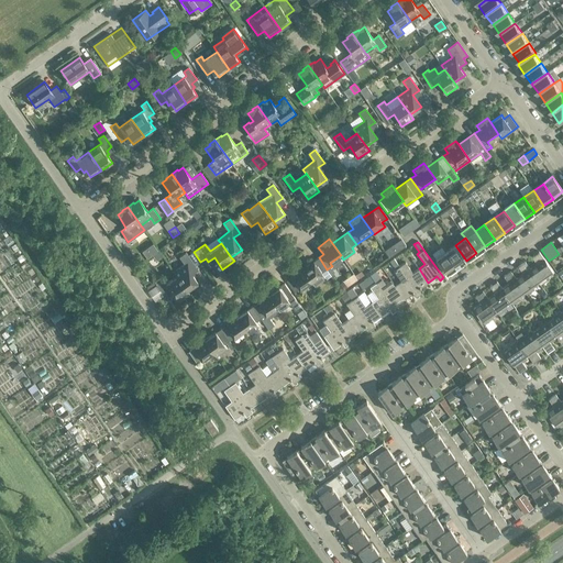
[(466,261),(455,245),(445,252),(456,267),(466,261)]
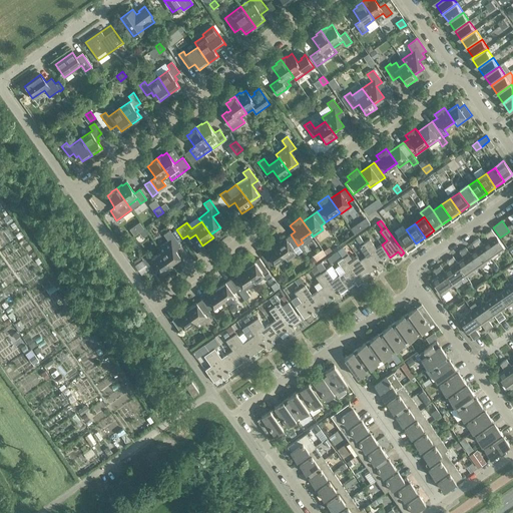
[(168,240),(158,247),(161,251),(170,265),(170,264),(180,258),(172,246),(182,238),(176,229),(171,232),(169,229),(163,233),(168,240)]
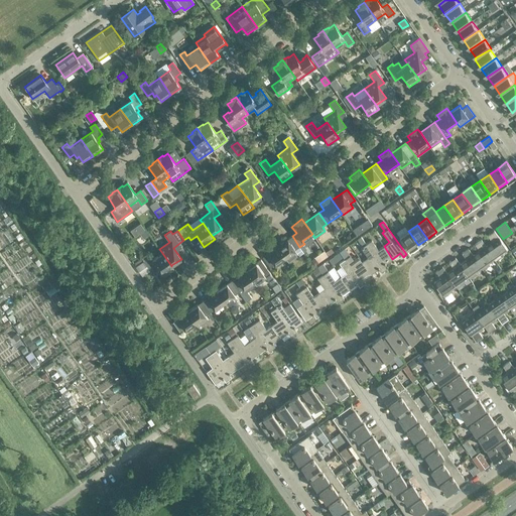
[(418,245),(408,231),(399,237),(409,251),(418,245)]
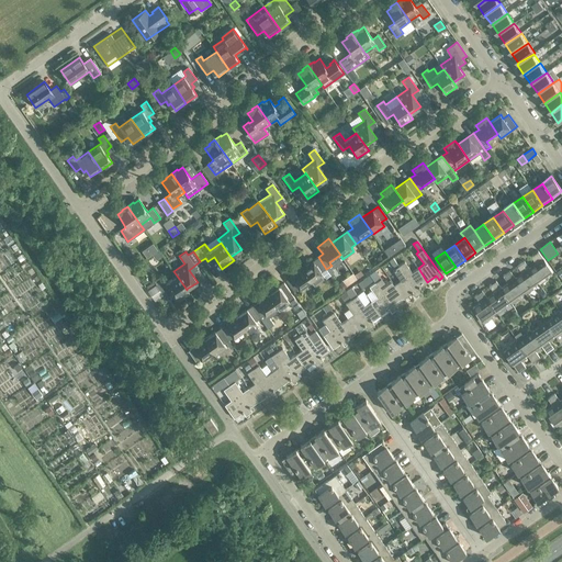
[(529,269),(538,282),(540,284),(548,279),(546,277),(552,272),(538,251),(531,257),(535,261),(537,260),(538,262),(529,269)]
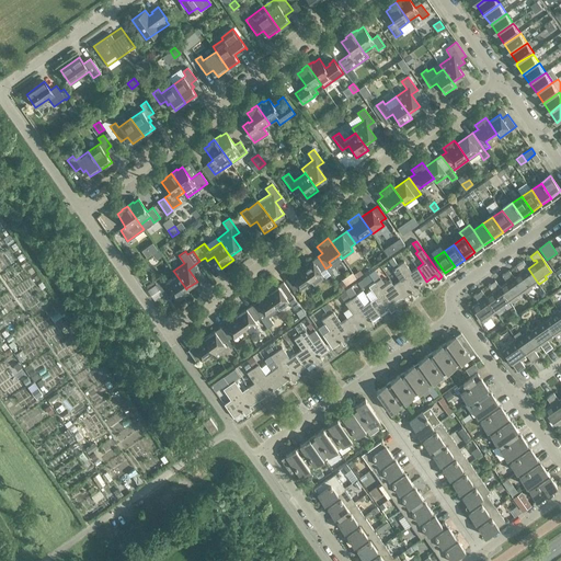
[(330,275),(325,268),(318,256),(301,267),(310,279),(312,284),(323,276),(325,278),(330,275)]
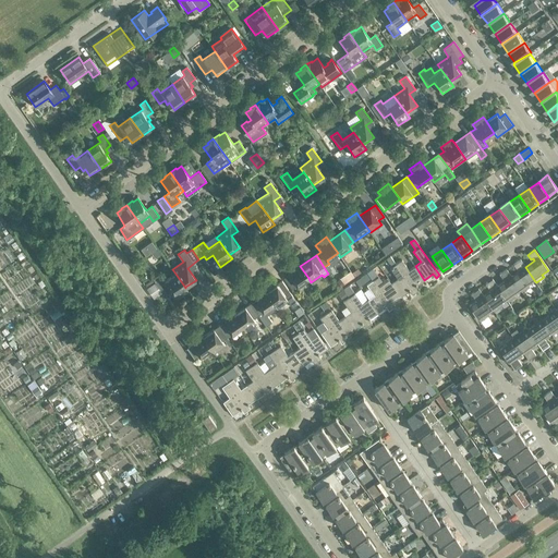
[(390,256),(386,259),(391,267),(390,268),(398,279),(391,283),(401,296),(410,290),(412,294),(415,292),(396,264),(390,256)]
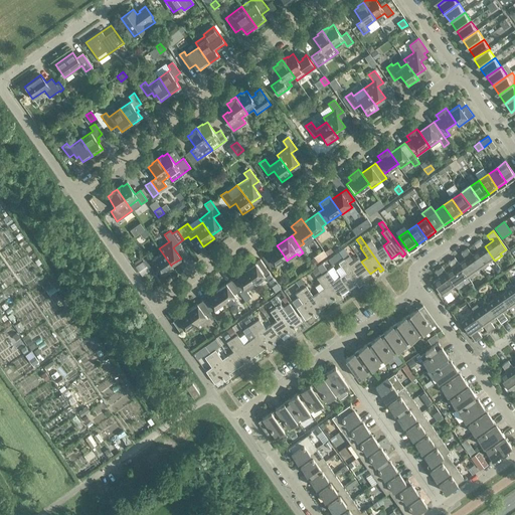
[(370,239),(365,243),(383,270),(386,268),(384,264),(391,259),(383,245),(377,249),(370,239)]
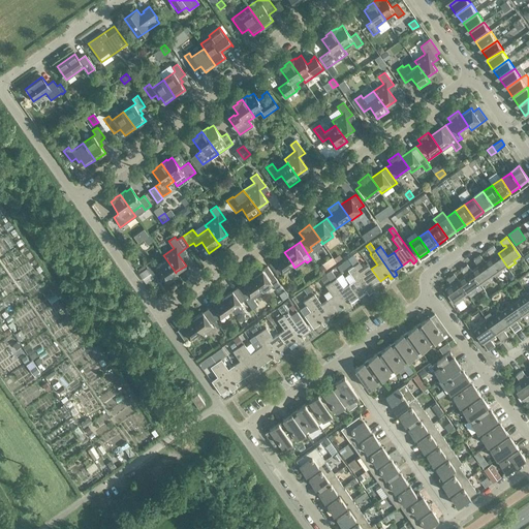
[(485,262),(494,275),(495,277),(502,272),(501,270),(506,266),(498,253),(493,246),(487,251),(490,256),(492,254),(493,256),(485,262)]
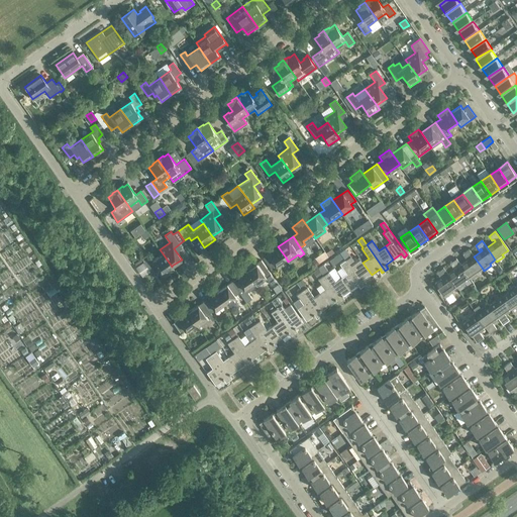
[(125,245),(129,251),(135,247),(131,241),(125,245)]
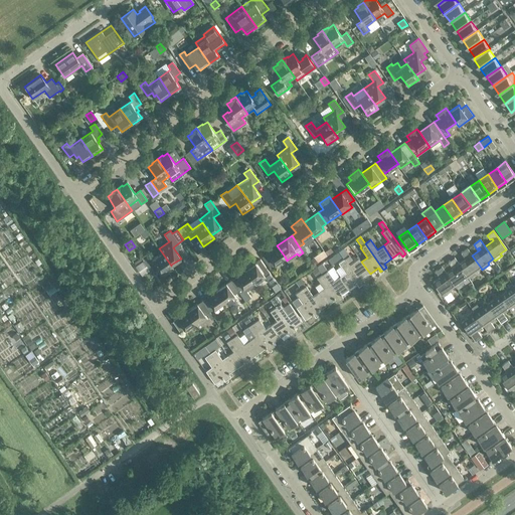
[(270,268),(285,256),(277,245),(274,242),(264,249),(267,252),(262,256),(270,268)]
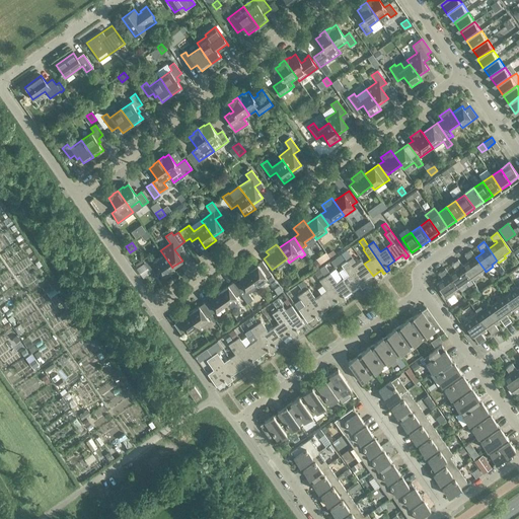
[(347,249),(341,253),(346,261),(364,287),(367,285),(365,282),(373,276),(364,264),(363,264),(360,258),(355,263),(347,249)]
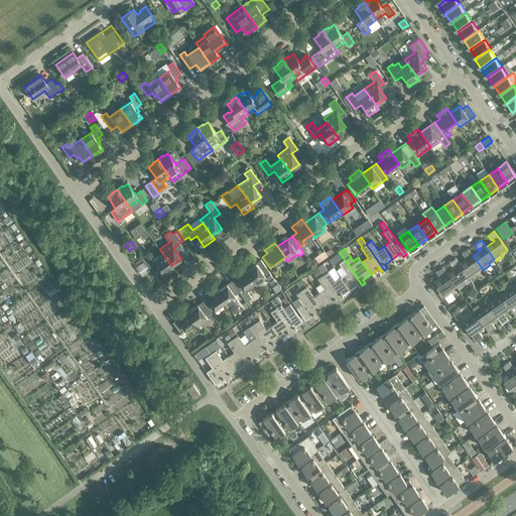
[(460,265),(469,277),(470,279),(477,274),(476,272),(482,268),(473,256),(468,249),(462,254),(465,259),(467,257),(468,259),(460,265)]
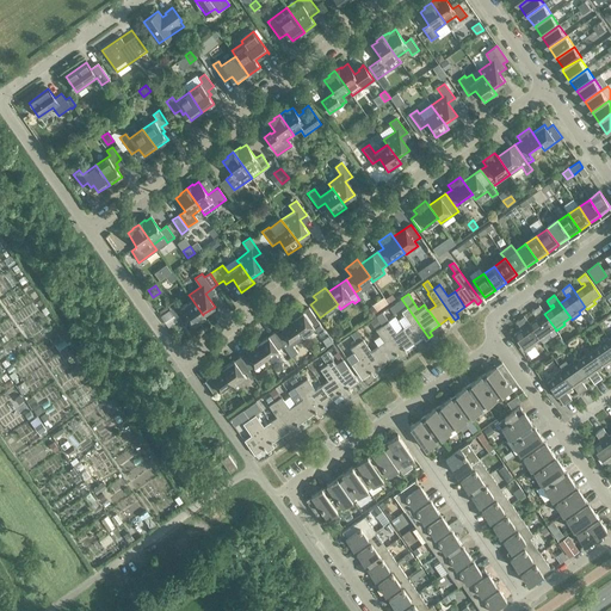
[(192,300),(180,308),(174,300),(167,306),(174,315),(165,321),(171,329),(187,318),(193,328),(207,319),(203,314),(203,315),(192,300)]
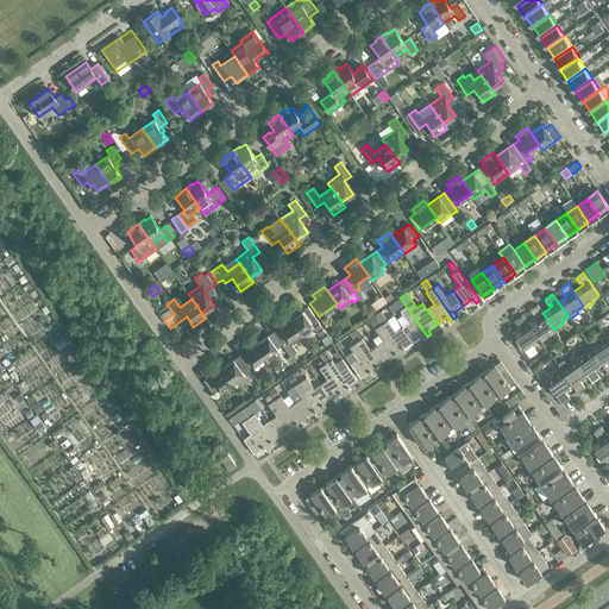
[(388,307),(391,313),(397,308),(394,302),(388,307)]
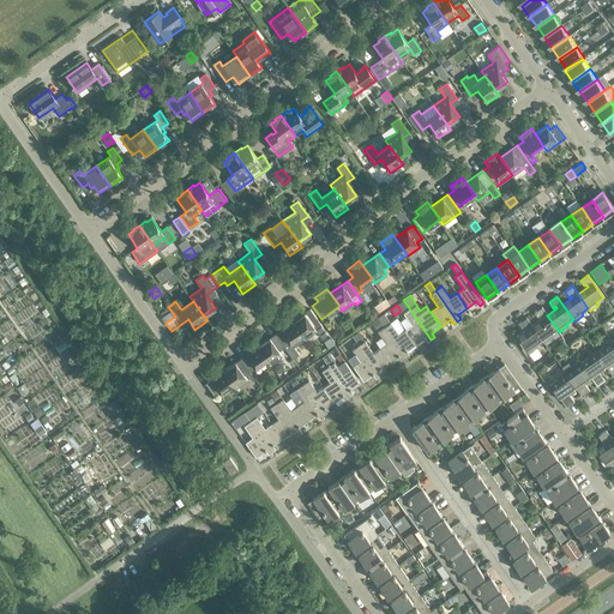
[(531,326),(542,341),(543,343),(552,337),(551,335),(558,330),(547,315),(542,307),(534,313),(539,319),(540,317),(541,319),(531,326)]
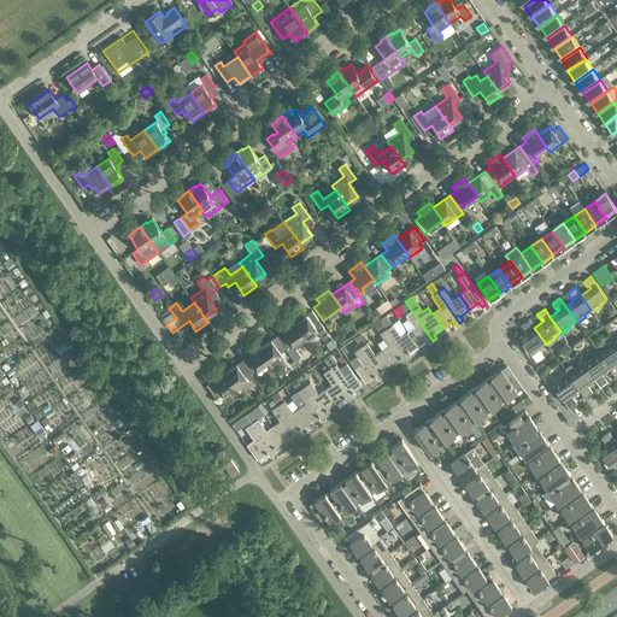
[(407,318),(401,323),(407,331),(417,346),(427,340),(429,344),(433,341),(411,310),(405,315),(407,318)]
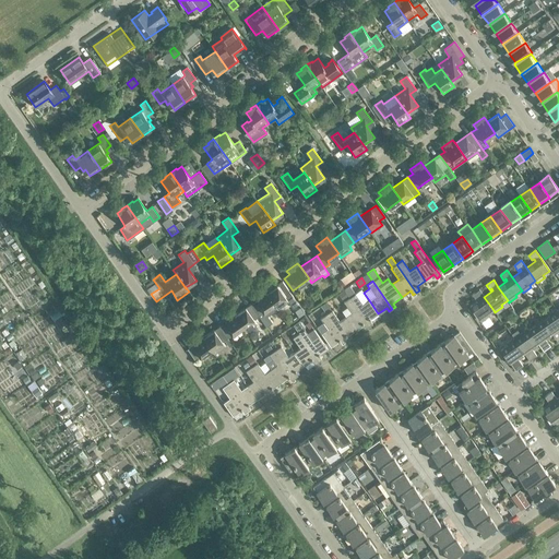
[(298,305),(283,282),(266,293),(277,308),(277,309),(288,301),(293,308),(298,305)]
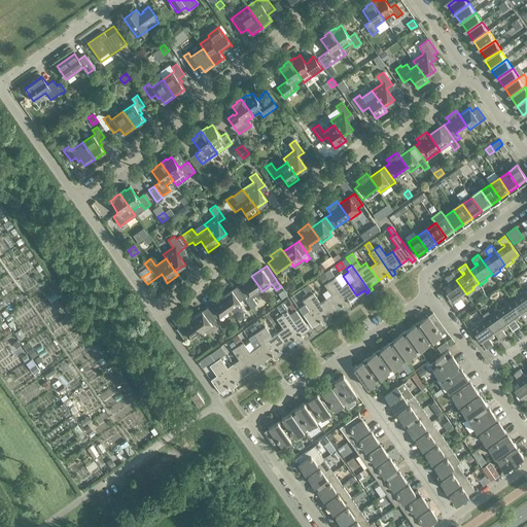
[(329,270),(324,273),(348,307),(351,305),(348,302),(356,295),(348,283),(342,287),(329,270)]
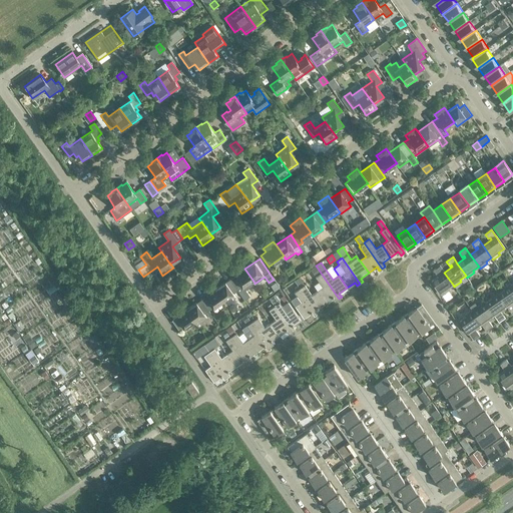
[(229,279),(237,290),(244,300),(250,296),(245,290),(254,283),(244,269),(241,266),(231,273),(234,276),(229,279)]
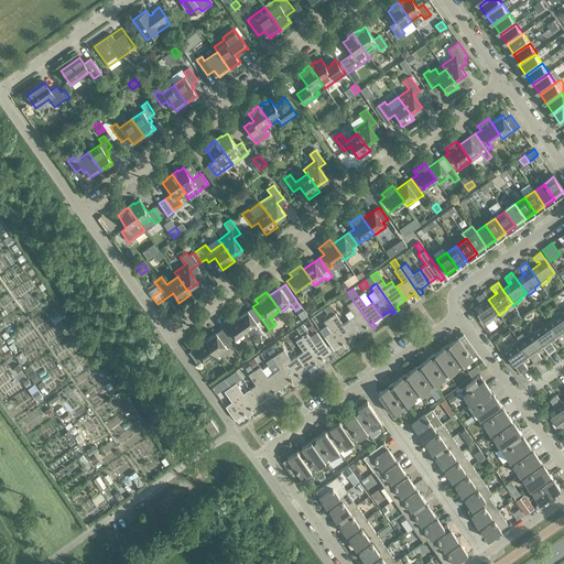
[(347,292),(340,296),(354,315),(348,320),(358,333),(367,327),(369,331),(372,328),(347,292)]
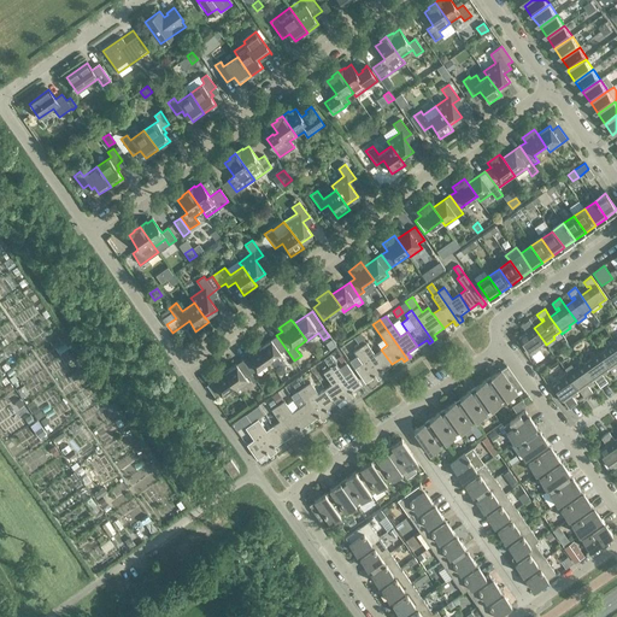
[(538,347),(545,342),(534,328),(529,319),(521,325),(526,331),(527,329),(529,331),(518,339),(530,356),(539,350),(538,347)]
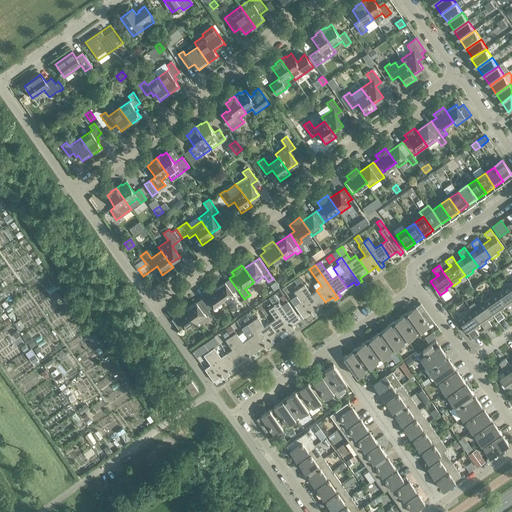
[(298,277),(293,281),(298,288),(316,313),(319,311),(317,308),(325,302),(316,290),(310,294),(298,277)]
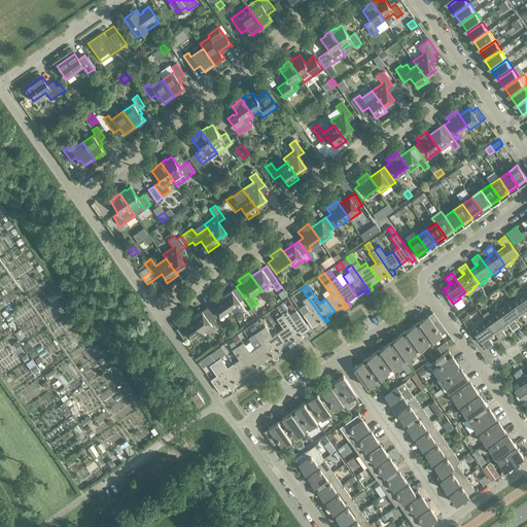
[(244,297),(236,286),(221,297),(230,309),(232,312),(242,305),(240,302),(244,297)]
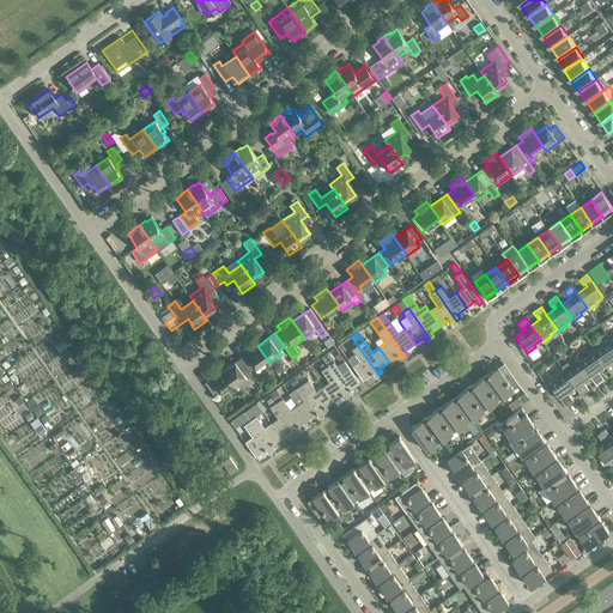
[(595,351),(606,366),(611,374),(612,372),(612,363),(612,364),(612,362),(612,360),(612,344),(611,340),(610,339),(601,345),(602,346),(595,351)]
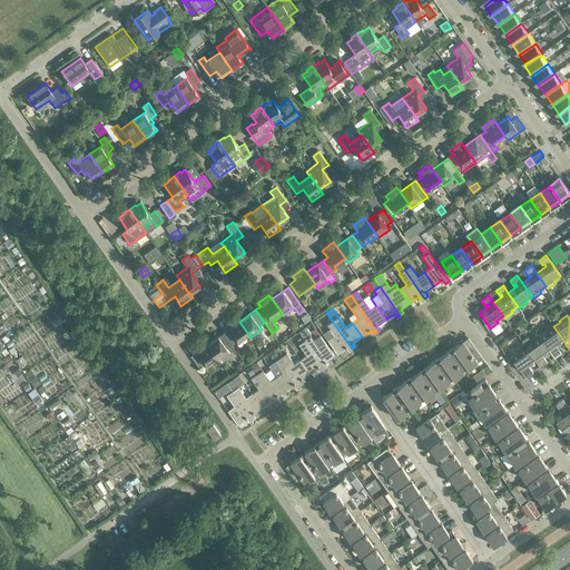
[(228,330),(224,333),(232,345),(248,334),(239,322),(236,317),(225,325),(228,330)]
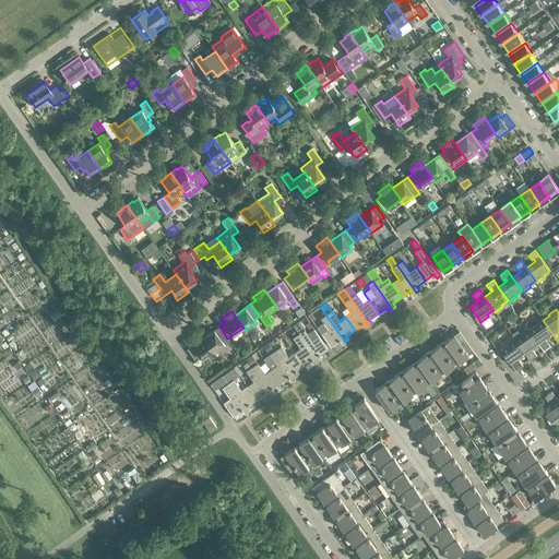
[(345,342),(325,314),(320,318),(323,322),(317,328),(331,347),(340,341),(342,344),(345,342)]
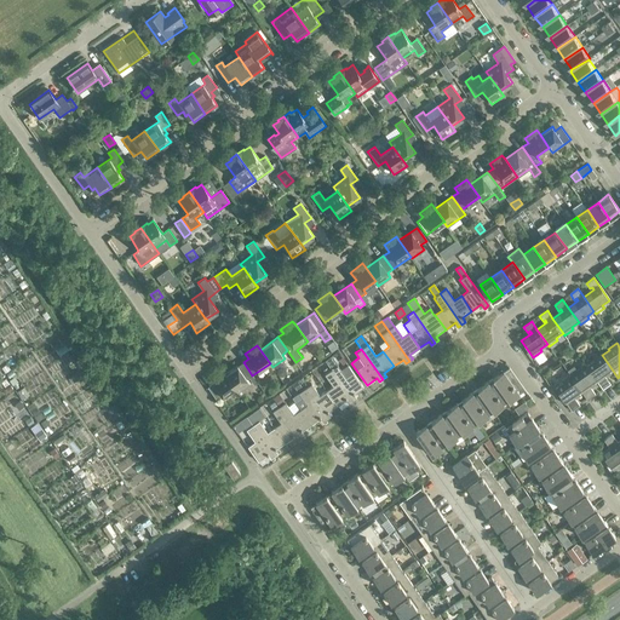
[(586,366),(597,382),(603,389),(610,384),(607,378),(604,379),(603,377),(613,371),(602,355),(601,354),(592,360),(593,361),(586,366)]
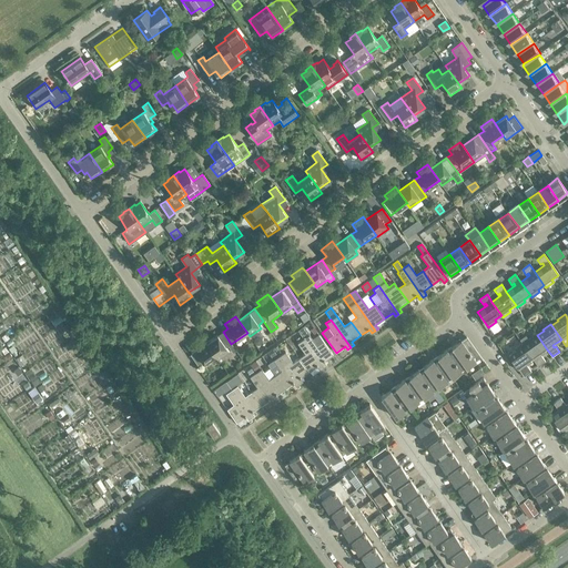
[(303,327),(297,332),(303,338),(323,367),(326,365),(324,362),(333,355),(318,334),(312,338),(303,327)]
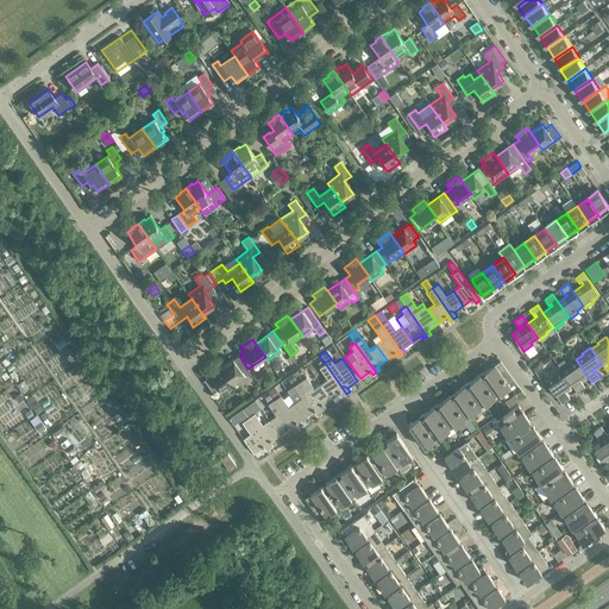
[(248,369),(239,356),(221,368),(231,381),(233,385),(245,377),(243,372),(248,369)]
